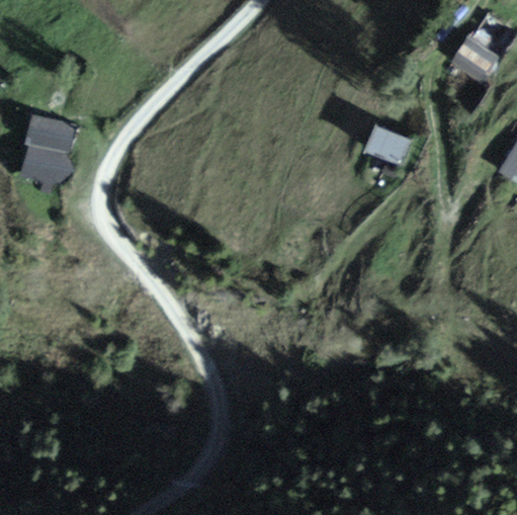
[(503,51),(469,30),(451,61),(485,81),(503,51)]
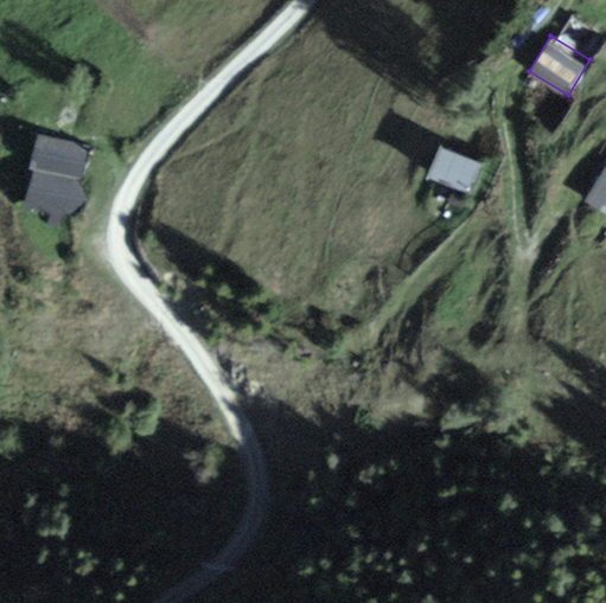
[(93,145),(37,132),(27,170),(83,183),(93,145)]
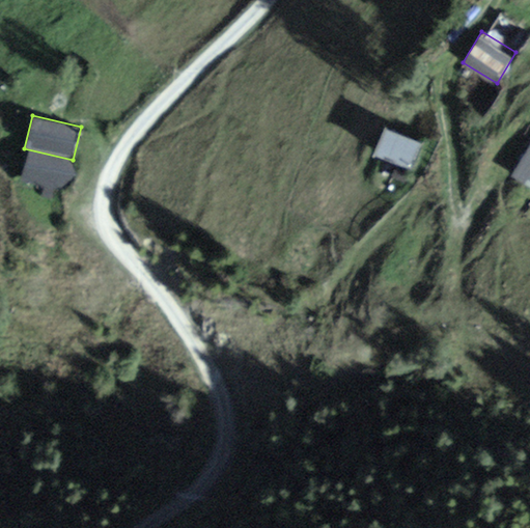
[(424,143),(386,129),(374,159),(413,173),(424,143)]
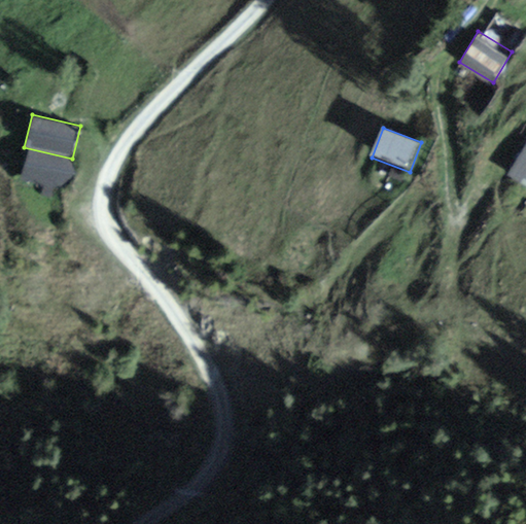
[(525,146),(510,175),(525,184),(525,146)]
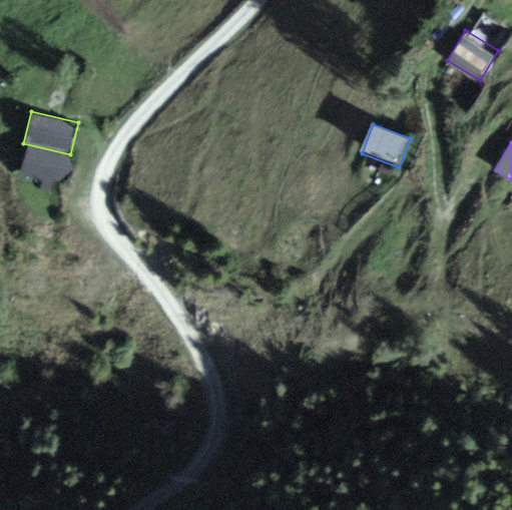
[(70,154),(23,143),(16,175),(62,186),(70,154)]
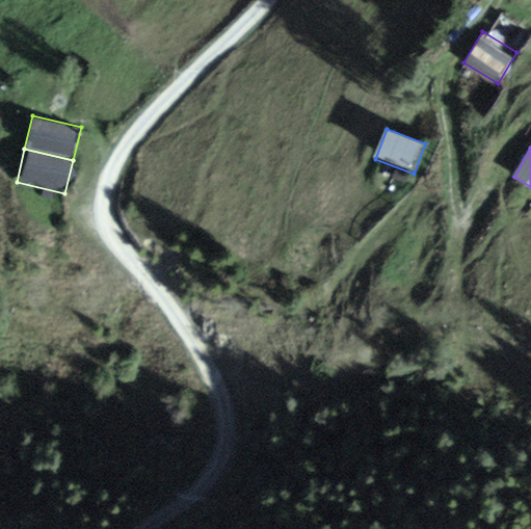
All buildings are outlined.
